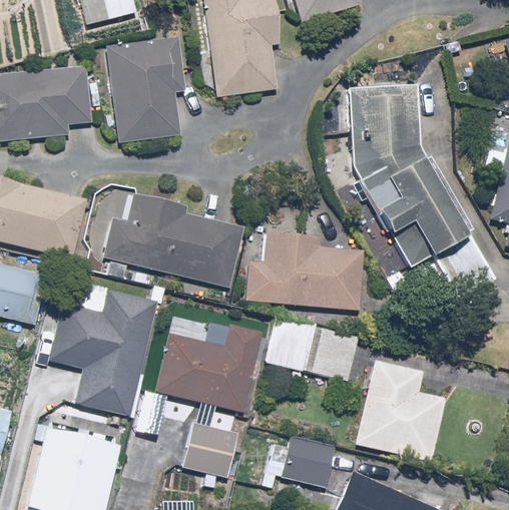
[(106,0),(112,19),(138,11),(135,0),(106,0)]
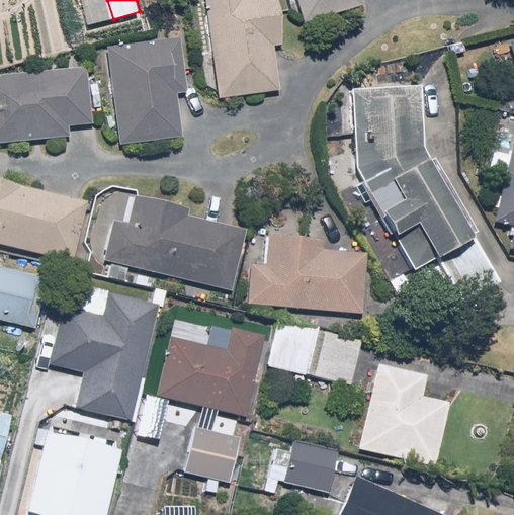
[(206,0),(219,97),(281,89),(276,45),(282,44),(276,0),(206,0)]
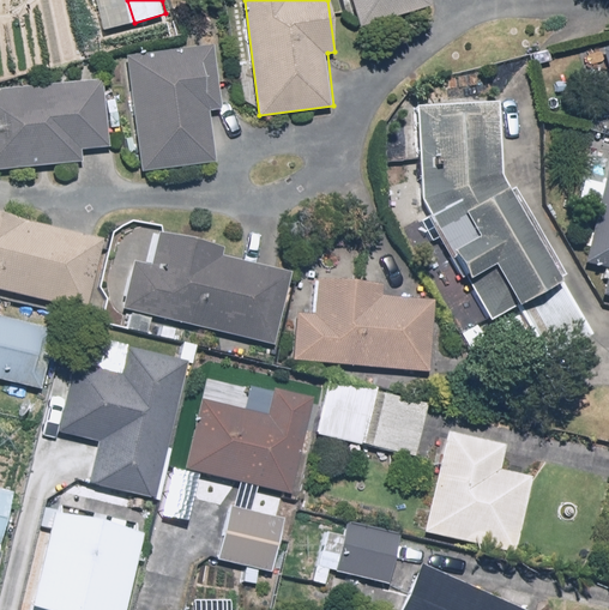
[(353,0),(360,26),(433,5),(430,0),(353,0)]
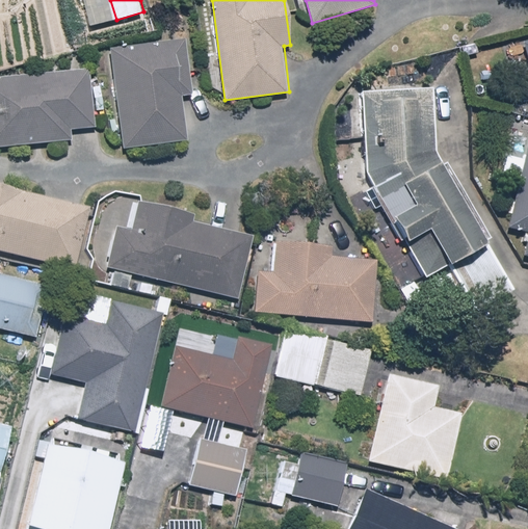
[(2,16),(0,16),(0,65),(11,63),(2,16)]
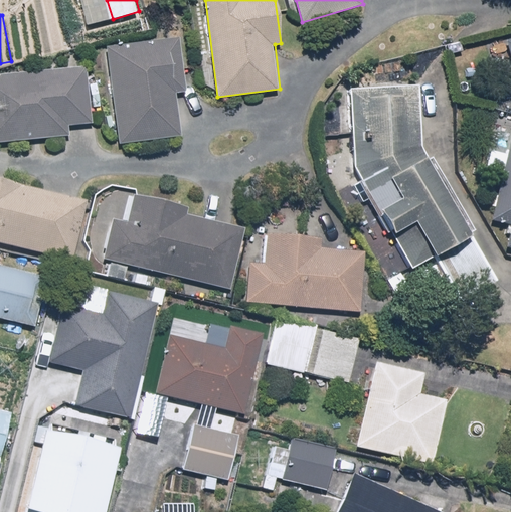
[(188,93),(182,40),(110,49),(121,141),(182,133),(177,94),(188,93)]
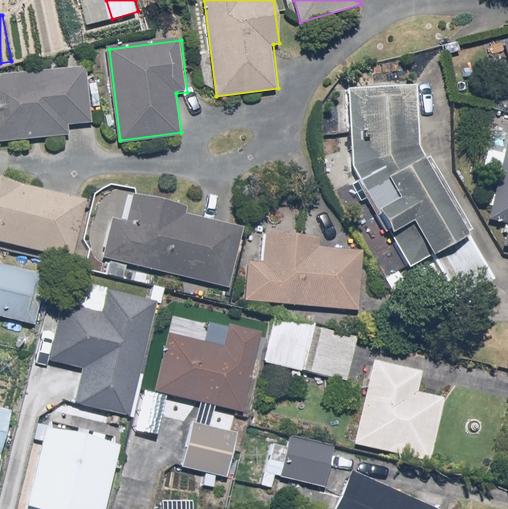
[(485,174),(501,178),(492,217),(507,221),(507,226),(503,245),(507,246),(507,43),(503,45),(507,58),(507,96),(503,96),(485,174)]
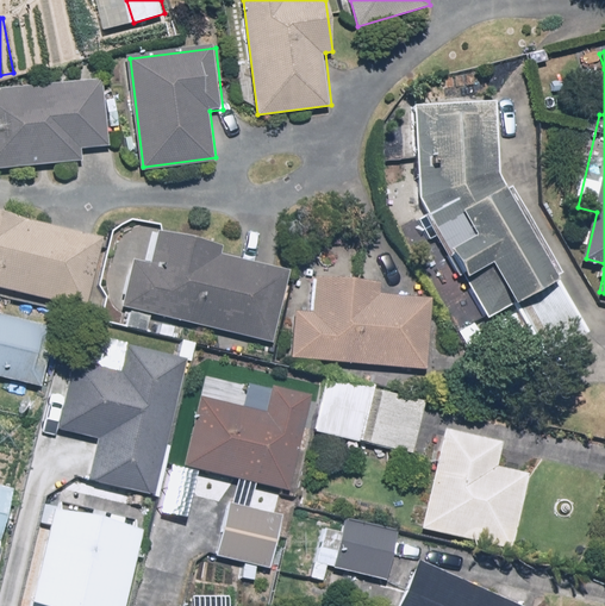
[(104,77),(0,87),(0,169),(85,163),(83,150),(110,148),(104,77)]
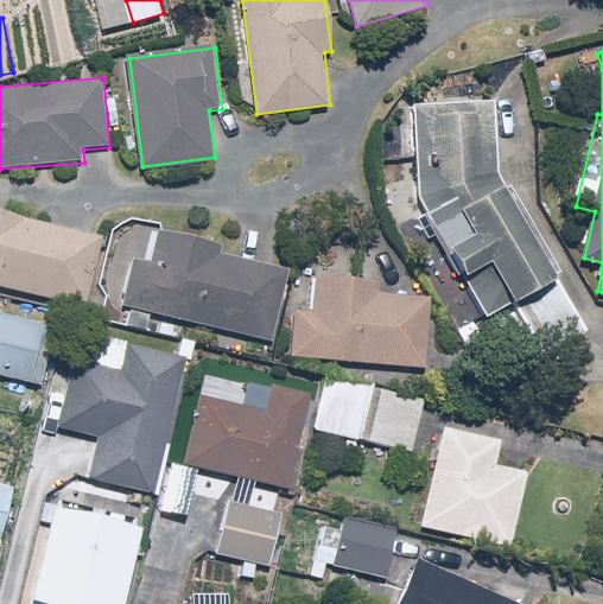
[(499,177),(495,103),(414,105),(417,209),(424,218),(484,323),(518,304),(546,354),(586,331),(499,177)]
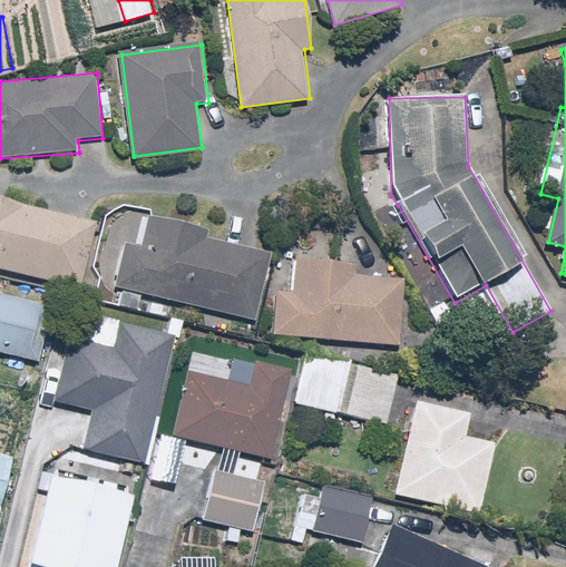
[(0,197),(0,267),(81,289),(98,223),(0,197)]
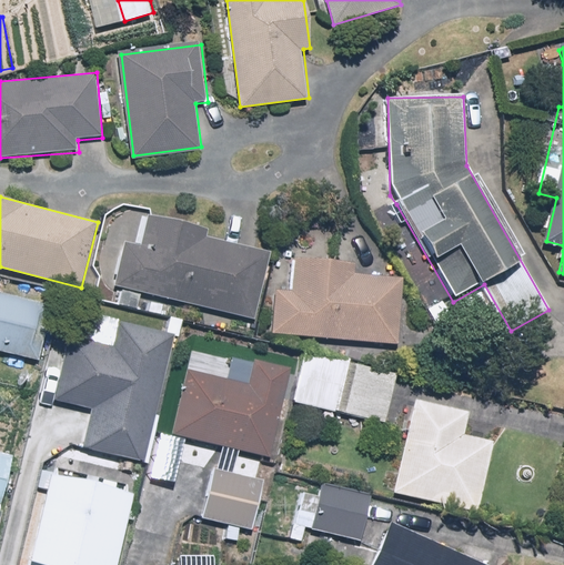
[(205,230),(150,214),(140,246),(128,243),(117,283),(254,321),(273,256),(203,236),(205,230)]
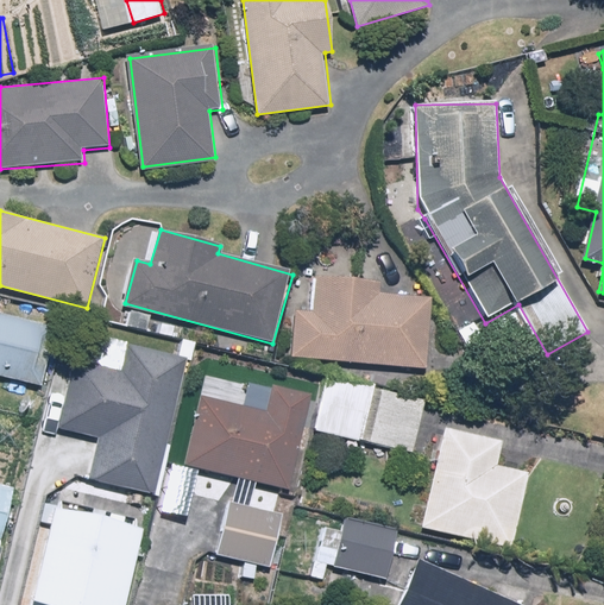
[(382,283),(296,279),(293,361),(426,366),(428,296),(382,294),(382,283)]
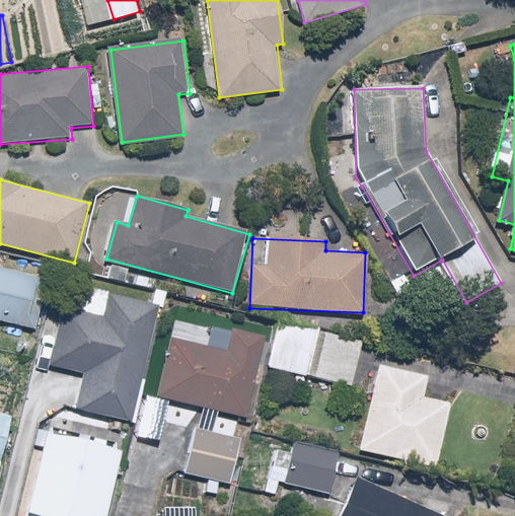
[(33,300),(40,277),(0,267),(0,319),(32,327),(39,301),(33,300)]
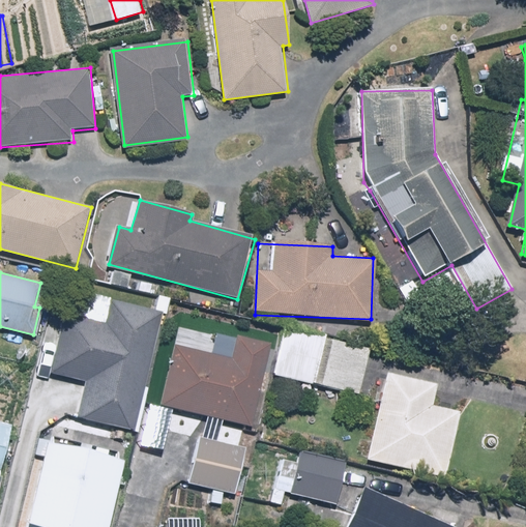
[(139,430),(162,312),(109,301),(106,320),(65,313),(54,372),(85,378),(78,418),(139,430)]
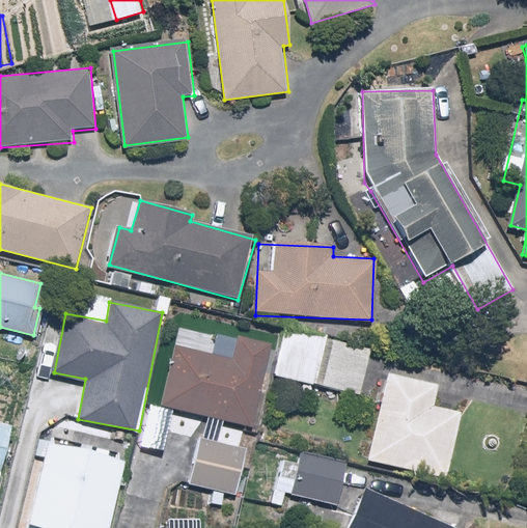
[(314,384),(325,337),(287,329),(277,376),(314,384)]
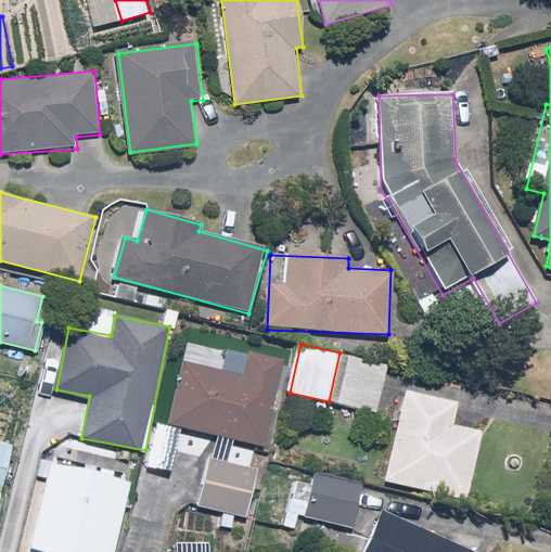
[(184,385),(177,383),(168,422),(265,444),(283,360),(250,352),(244,377),(189,366),(184,385)]
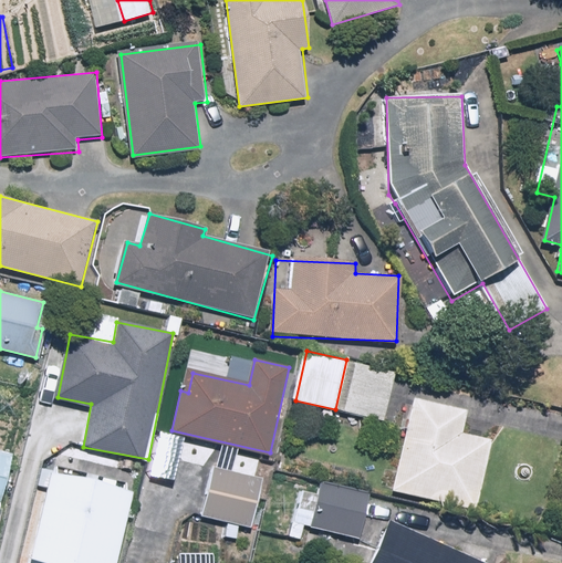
[(353,362),(342,412),(385,420),(395,371),(353,362)]
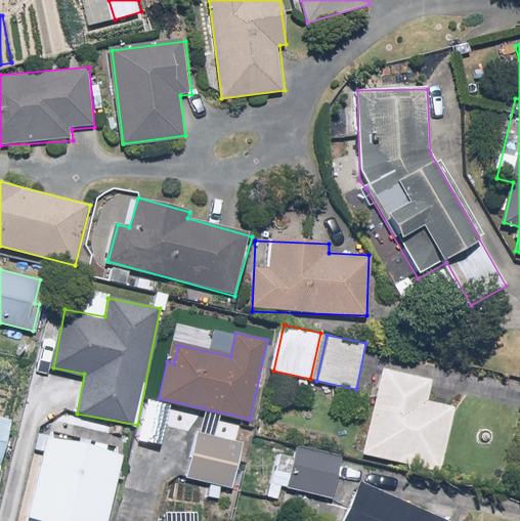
[(432,380),(383,370),(364,454),(440,471),(455,409),(427,403),(432,380)]
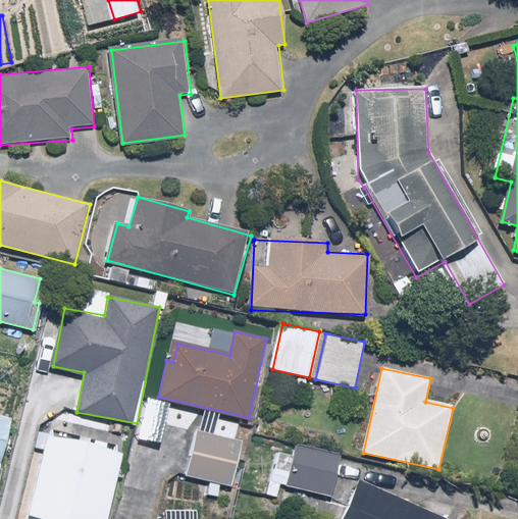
[(0,464),(2,465),(13,416),(0,413),(0,464)]
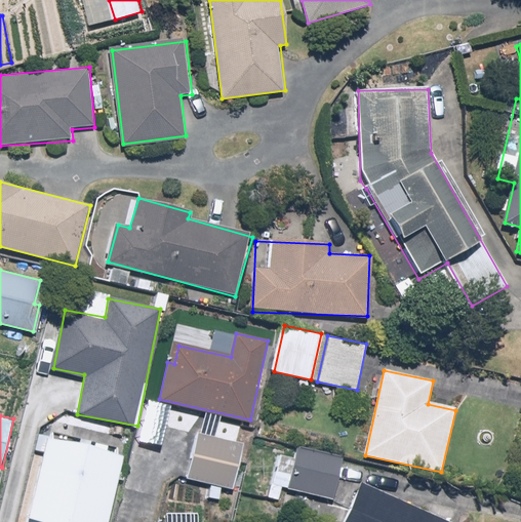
[(242,441),(199,433),(189,479),(233,488),(242,441)]
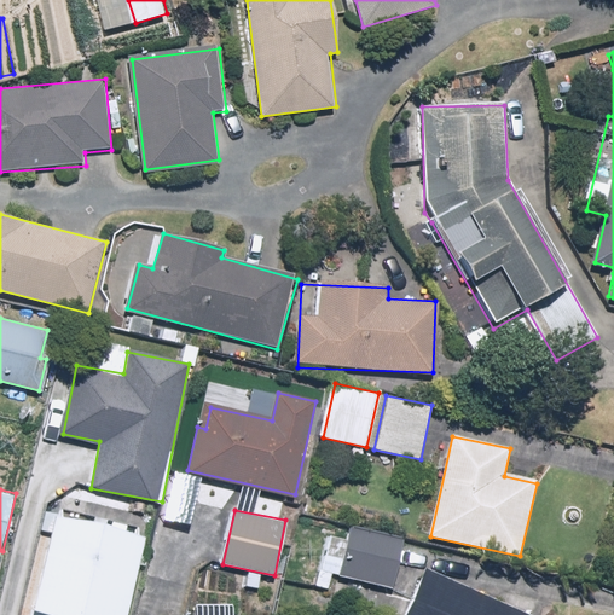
[(122,614),(138,540),(46,521),(27,614),(30,614),(122,614)]
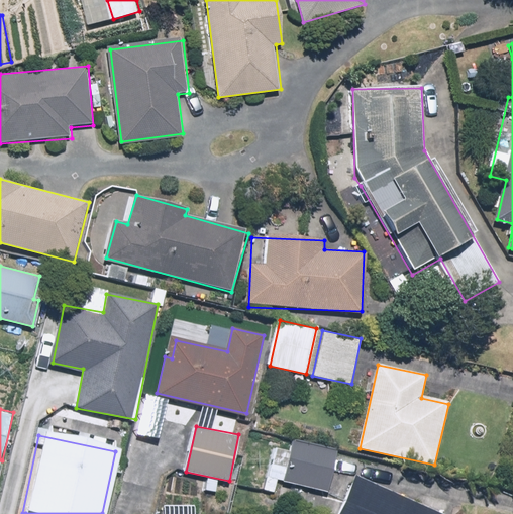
[(293,440),(284,482),(329,492),(338,450),(293,440)]
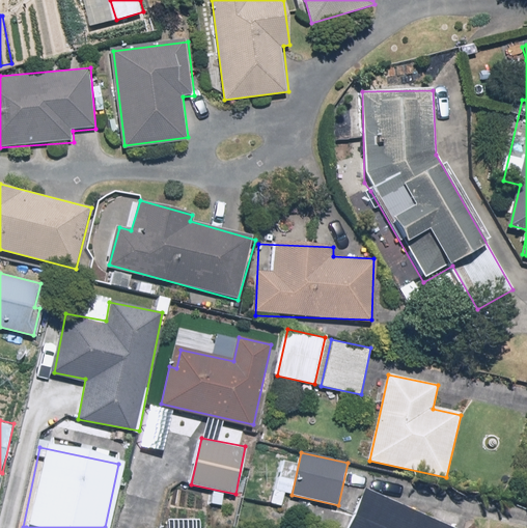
[(454,527),(366,488),(348,527),(454,527)]
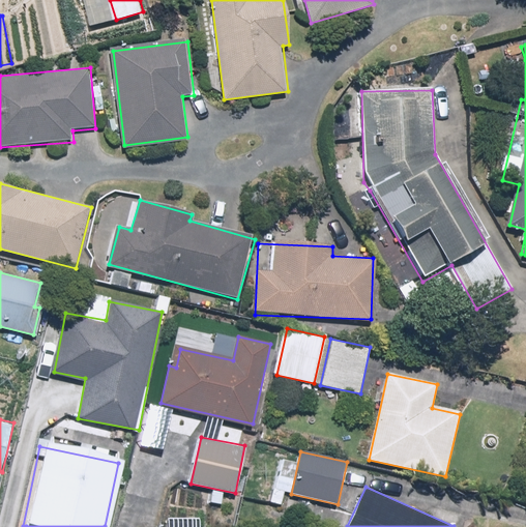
[(197,526),(198,515),(167,515),(166,526),(197,526)]
